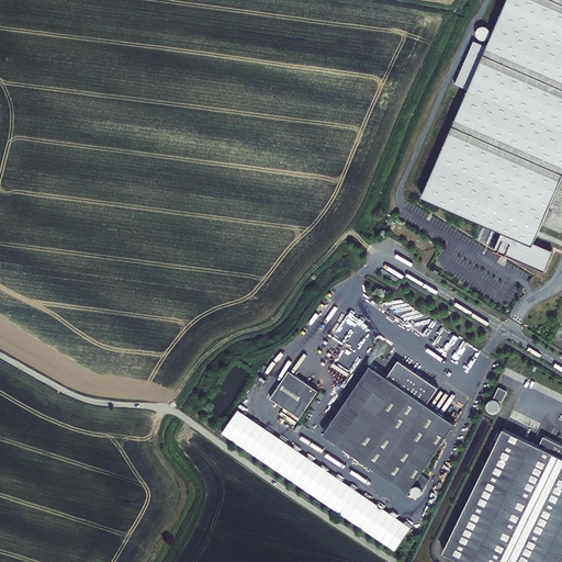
[(469,90),(423,198),(503,232),(495,250),(507,256),(508,254),(546,270),(554,250),(535,243),(561,178),(561,0),(507,0),(489,46),(474,41),(456,85),(469,90)]
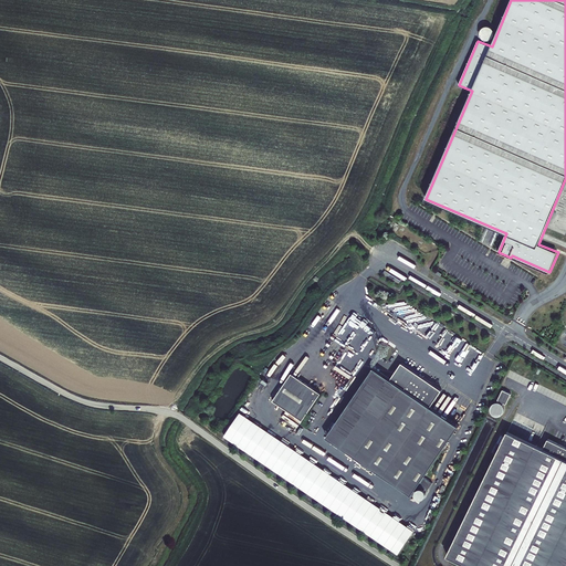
[(481,27),(480,40),(492,40),(492,27),(481,27)]
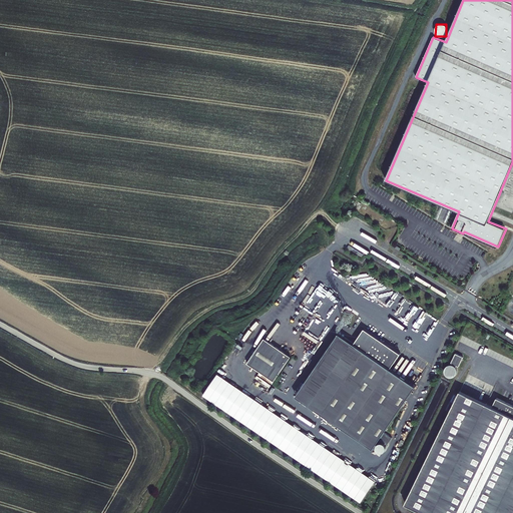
[(381,340),(365,329),(354,344),(365,351),(322,414),(374,449),(380,440),(388,446),(393,438),(385,433),(417,386),(391,369),(401,354),(384,343),(381,340)]
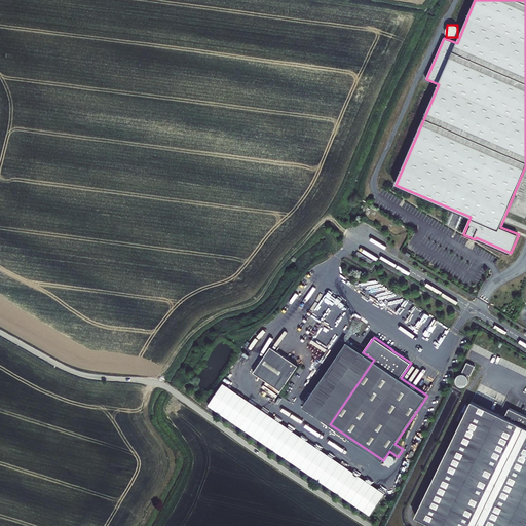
[(347,342),(304,407),(330,424),(374,360),(363,352),(347,342)]
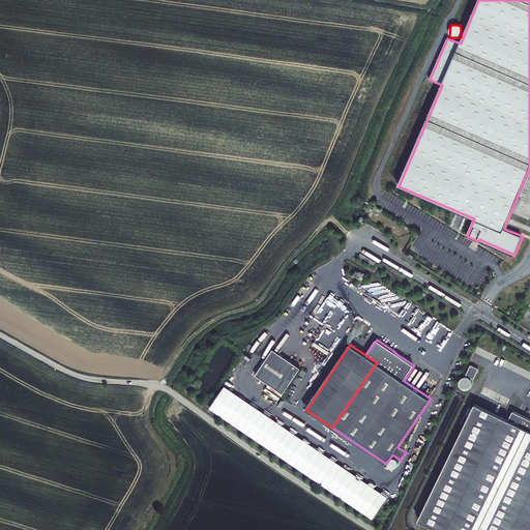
[(273,350),(256,376),(284,394),(301,369),(273,350)]
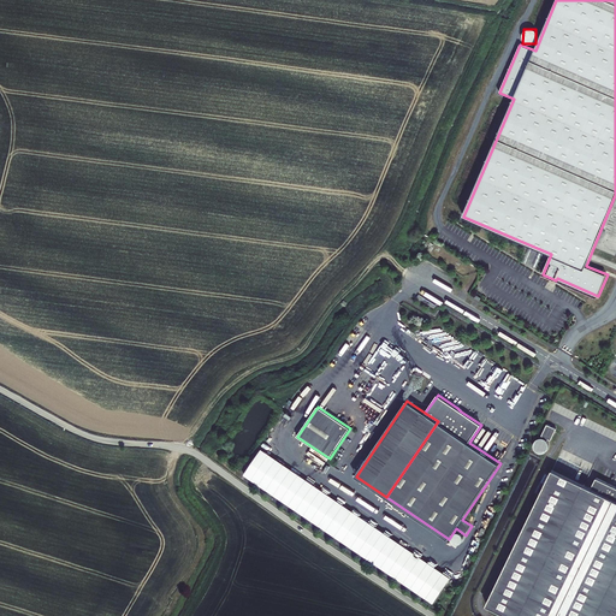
[(548,425),(542,436),(551,440),(556,430),(548,425)]
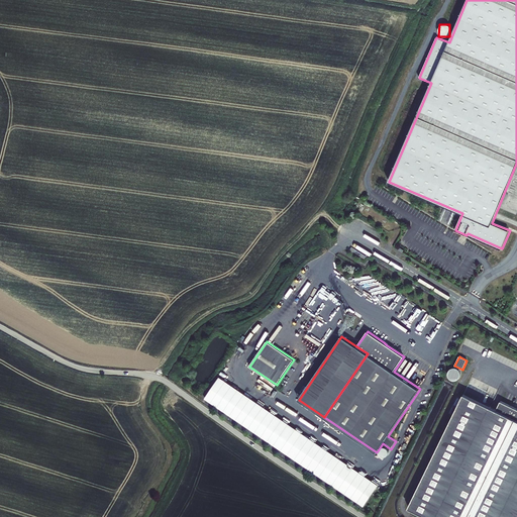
[(379,486),(219,377),(204,399),(365,507),(379,486)]
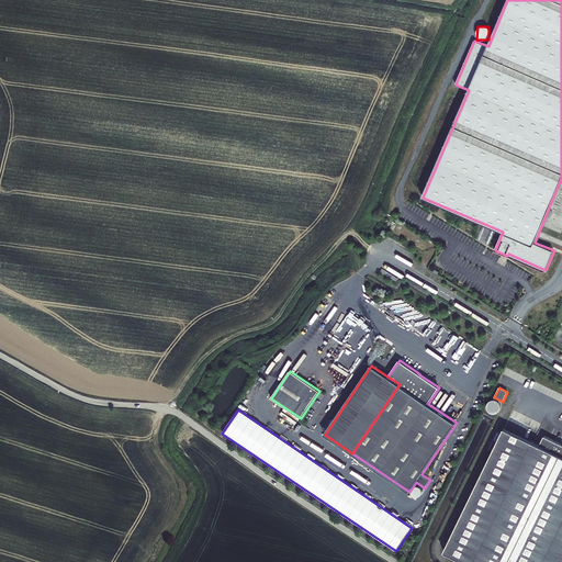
[(540,445),(504,428),(445,552),(465,561),(561,561),(561,444),(544,436),(540,445)]
